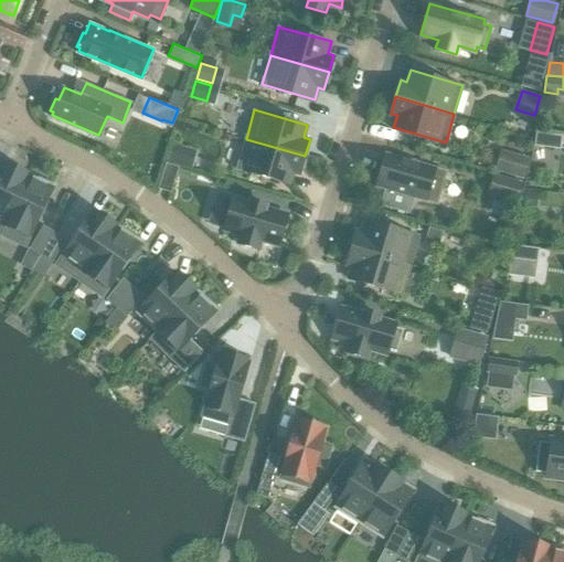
[(563,135),(536,130),(534,144),(561,147),(563,135)]
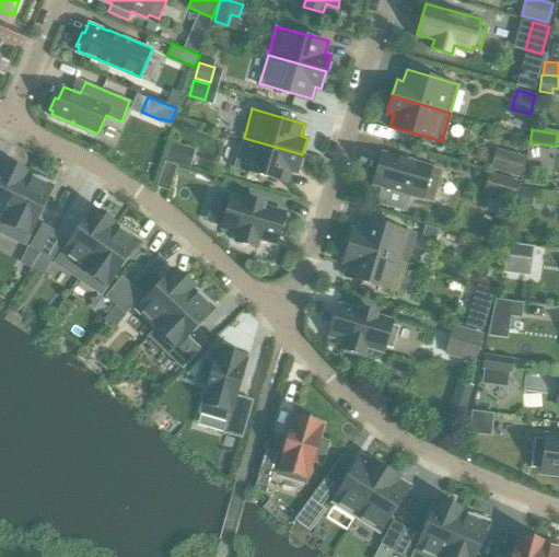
[(302,154),(244,138),(235,166),(243,169),(288,182),(291,170),(298,171),(302,154)]
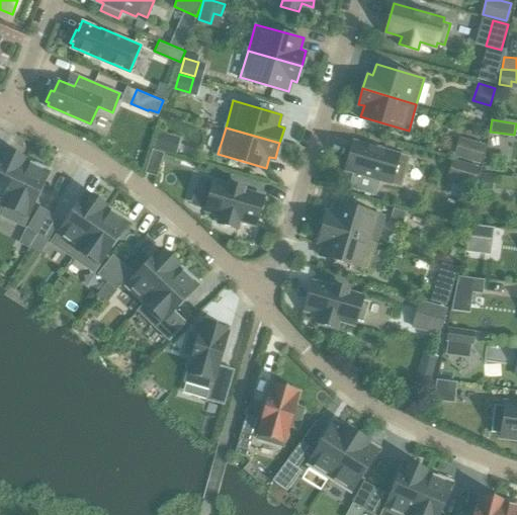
[(156,145),(169,149),(173,136),(160,132),(156,145)]
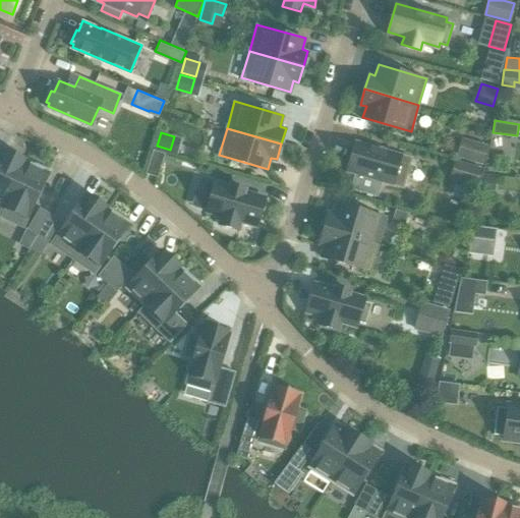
[(458,156),(482,163),(487,145),(463,137),(458,156)]
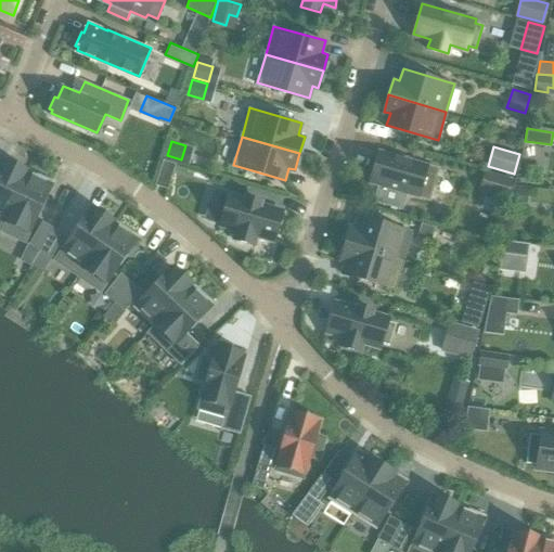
[(439,168),(379,150),(370,181),(381,184),(376,199),(401,206),(406,191),(430,199),(439,168)]
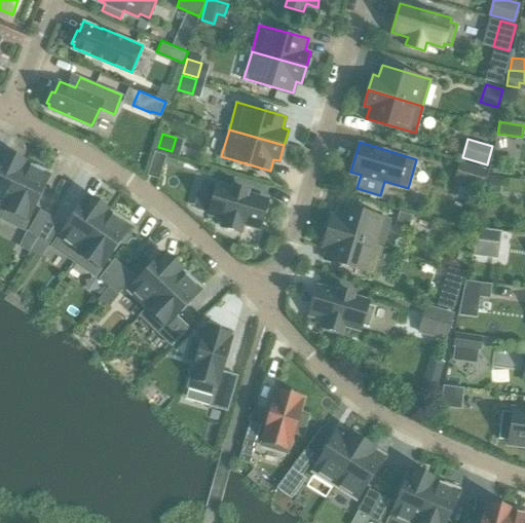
[(0,216),(0,217),(27,161),(3,150),(0,156),(0,211),(1,212),(0,214),(0,216)]
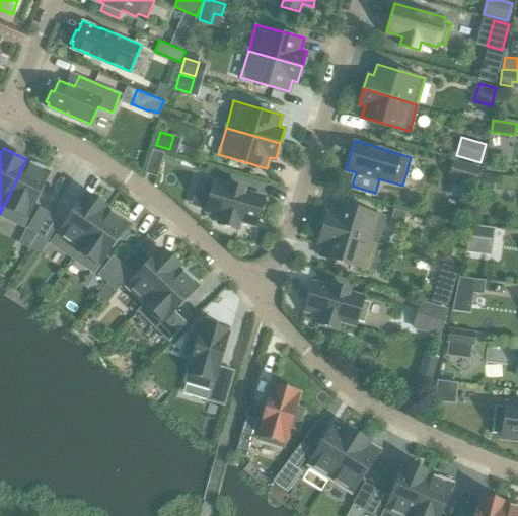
[(164,152),(152,149),(145,171),(157,175),(164,152)]
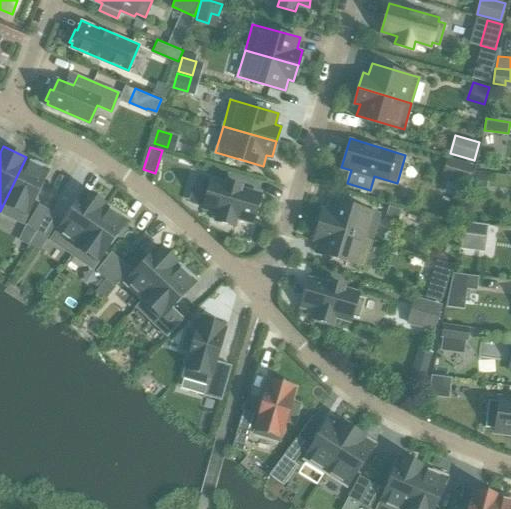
[(48,168),(26,157),(0,211),(23,221),(48,168)]
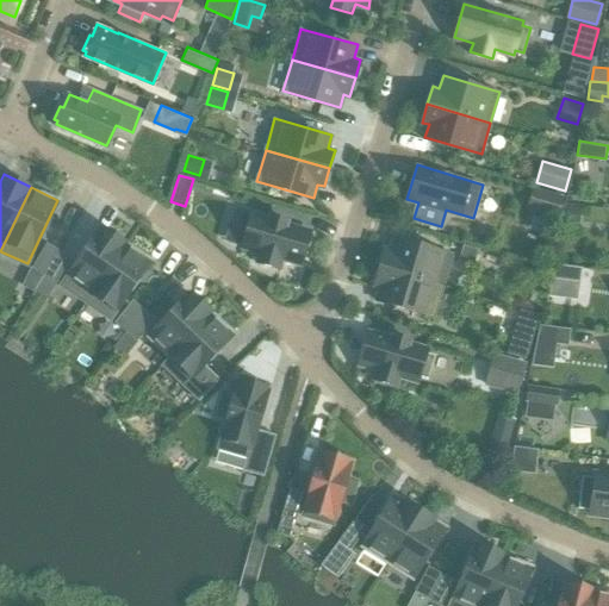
[(564,195),(535,187),(528,208),(557,217),(564,195)]
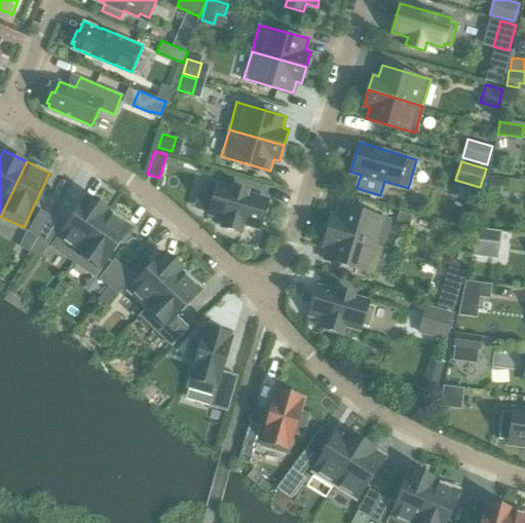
[(500,180),(489,178),(487,190),(499,191),(500,180)]
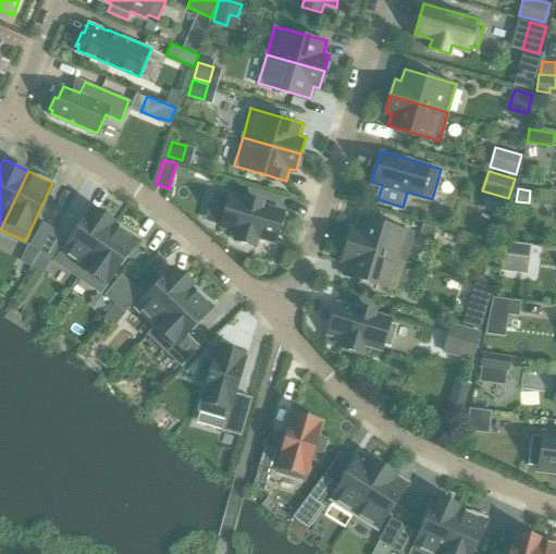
[(247,199),(230,195),(221,225),(237,230),(235,238),(256,245),(258,236),(275,242),(284,210),(261,204),(262,200),(247,196),(247,199)]
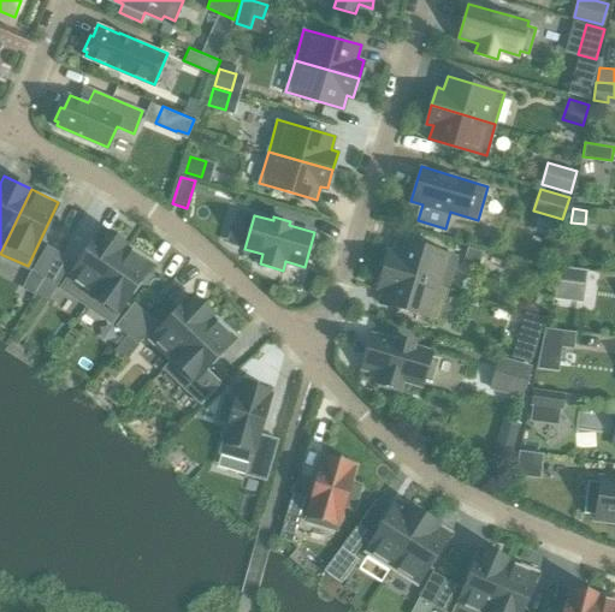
[(87,304),(128,245),(102,227),(92,245),(82,257),(63,286),(87,304)]
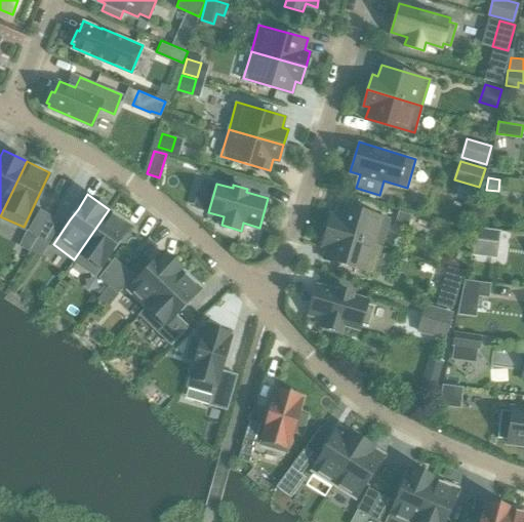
[(389,218),(340,204),(337,214),(331,213),(327,229),(381,245),(389,218)]
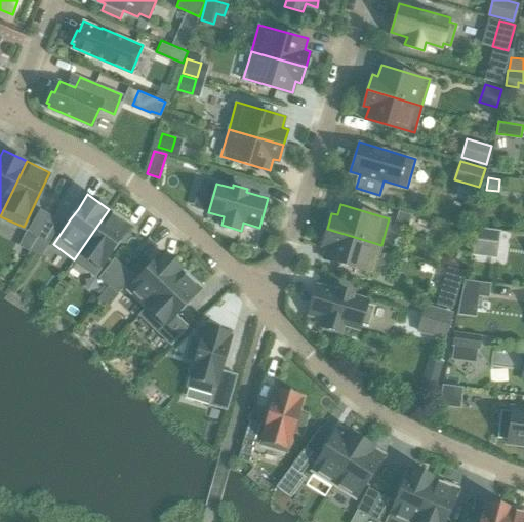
[(51,214),(41,208),(28,229),(38,235),(51,214)]
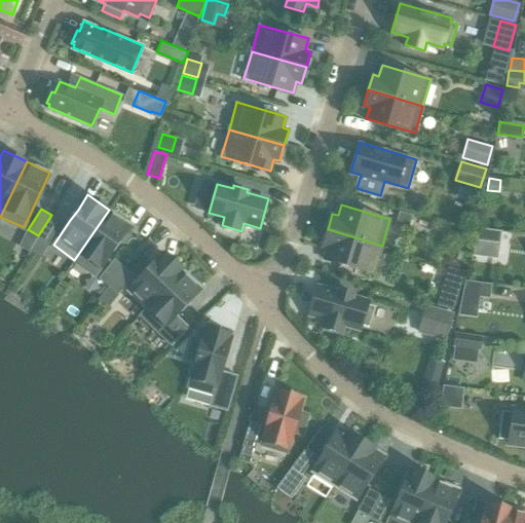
[(109,210),(74,260),(96,274),(130,224),(109,210)]
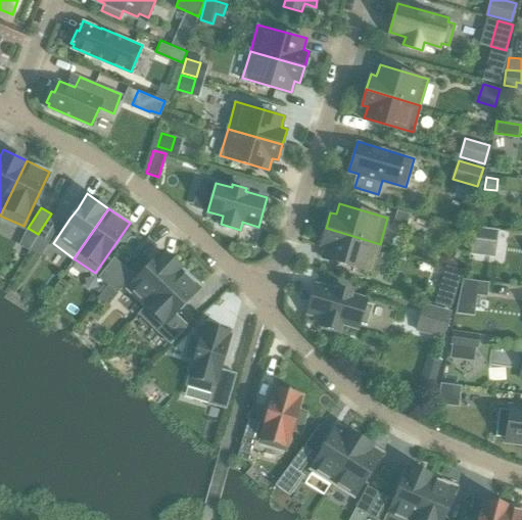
[(397,208),(393,222),(406,226),(410,213),(397,208)]
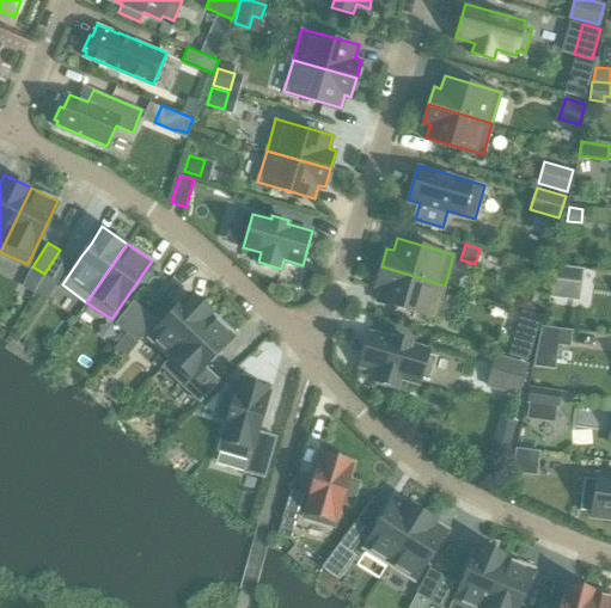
[(72,257),(60,250),(44,275),(57,282),(72,257)]
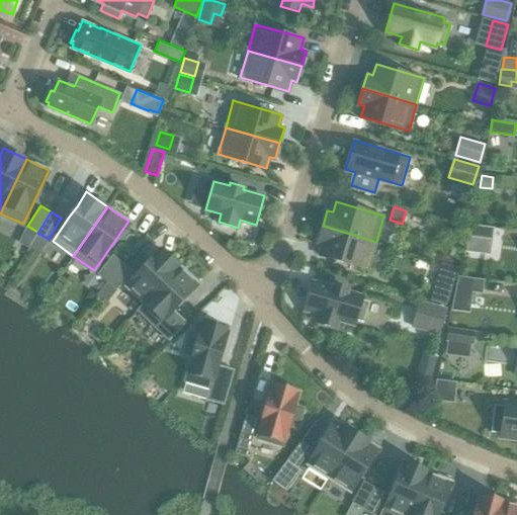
[(468,235),(493,239),(494,227),(470,223),(468,235)]
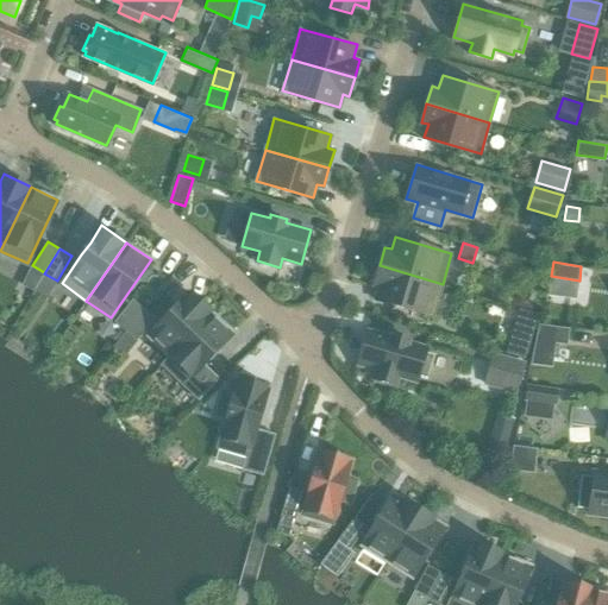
[(433,315),(443,284),(378,265),(374,284),(381,285),(376,298),(433,315)]
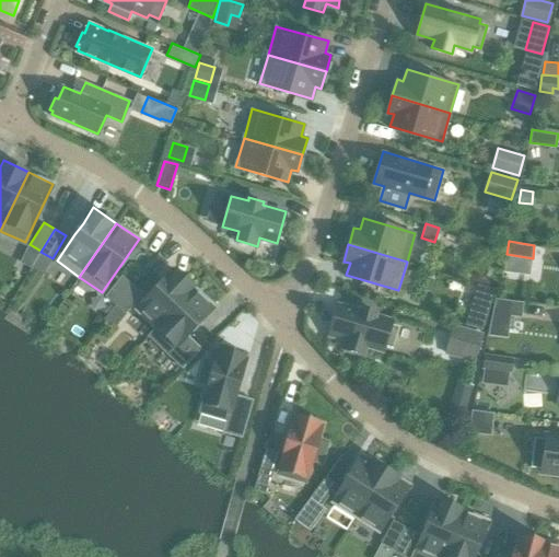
[(150,334),(195,287),(175,268),(137,308),(156,326),(149,334),(150,334)]
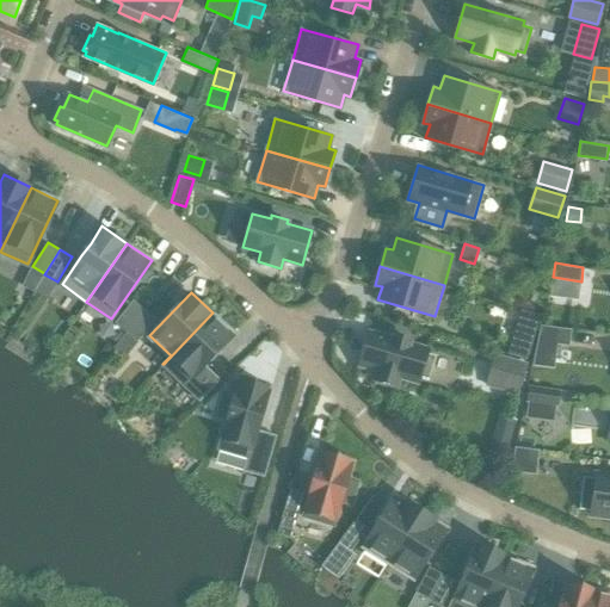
[(127,330),(145,309),(134,299),(115,322),(127,330)]
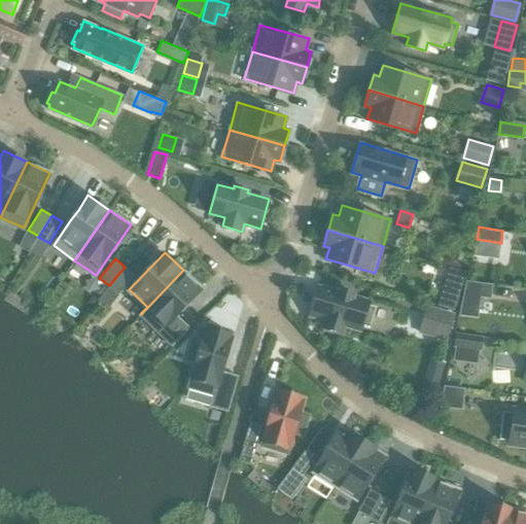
[(449,266),(437,303),(455,308),(466,271),(449,266)]
